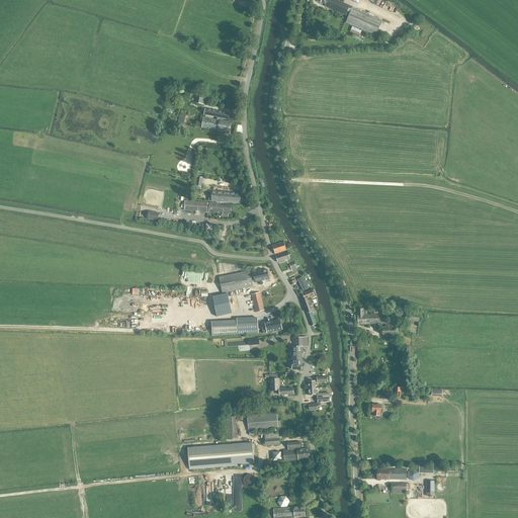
[(346,15),(348,11),(350,12),(346,22),(375,36),(382,21),(353,8),(352,10),(349,8),(350,6),(336,0),(316,0),(316,1),(325,5),(325,6),(346,15)]
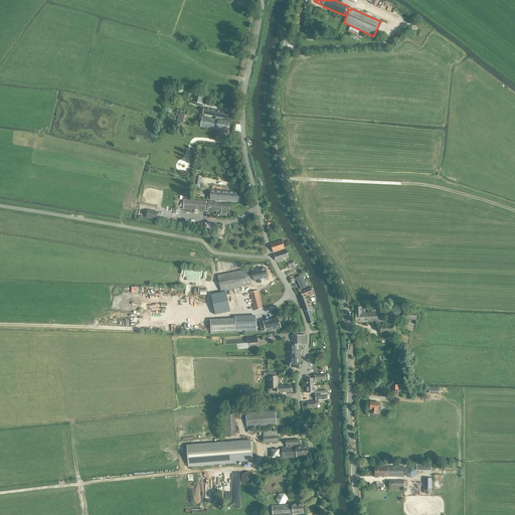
[(203,104),(205,94),(194,92),(192,102),(203,104)]
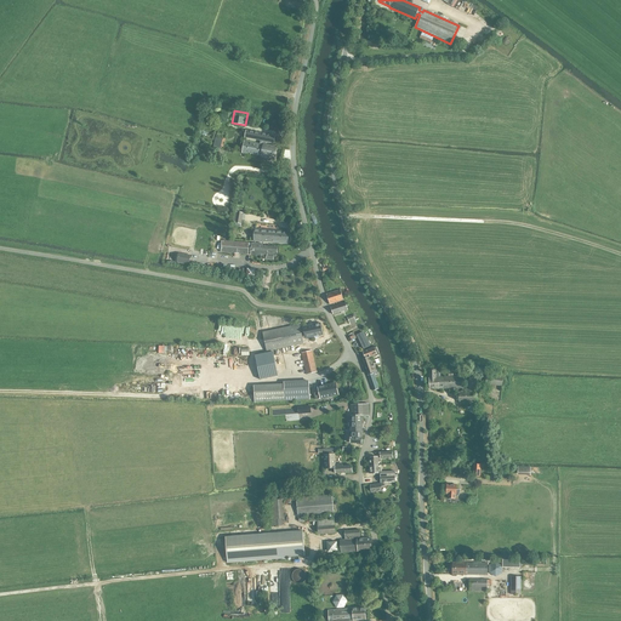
[(243,153),(275,159),(278,148),(266,146),(267,142),(274,143),(275,136),(246,130),(245,137),(261,141),(260,143),(245,141),(243,153)]
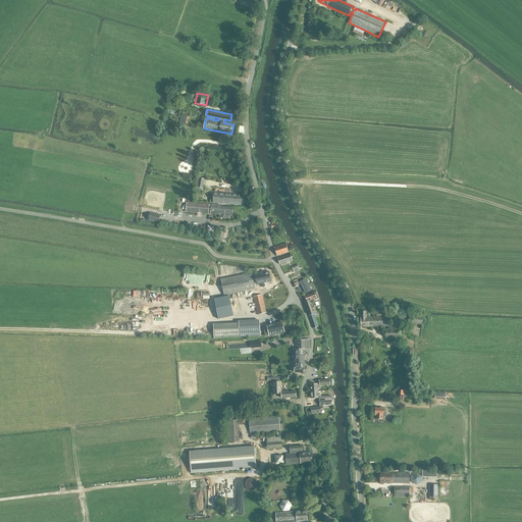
[(185,128),(188,116),(181,115),(178,127),(185,128)]
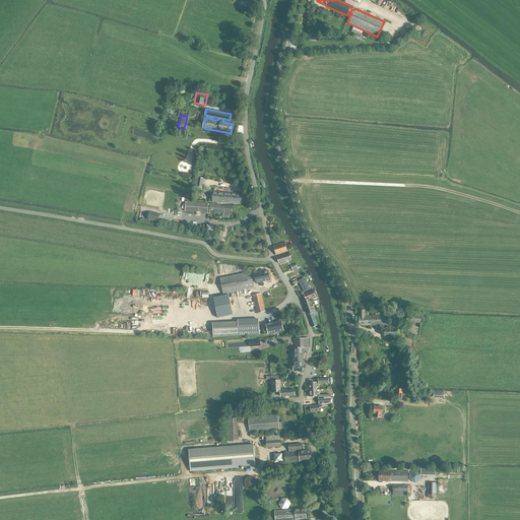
[(242,204),(242,194),(213,192),(212,202),(242,204)]
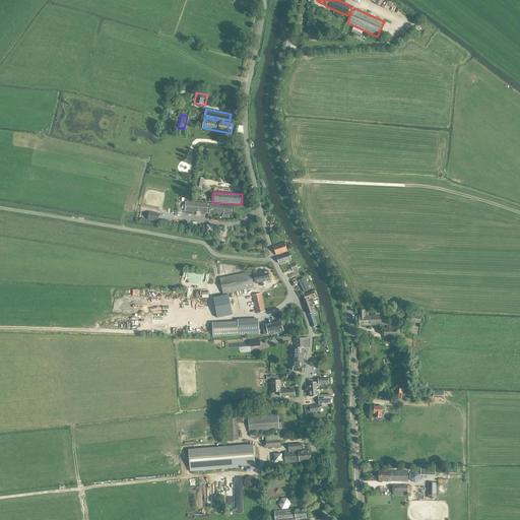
[(223,214),(223,217),(229,217),(230,214),(232,214),(233,207),(211,205),(211,206),(208,205),(208,204),(186,202),(185,211),(207,213),(207,211),(210,211),(210,213),(223,214)]
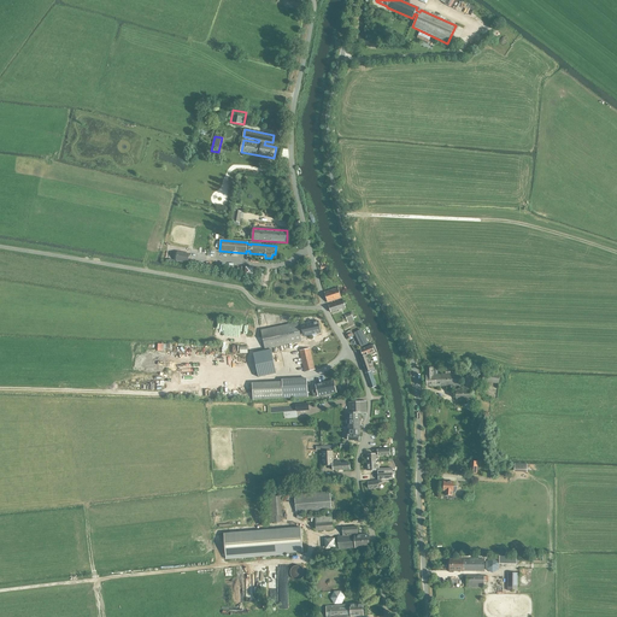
[(188,262),(189,254),(177,252),(176,260),(188,262)]
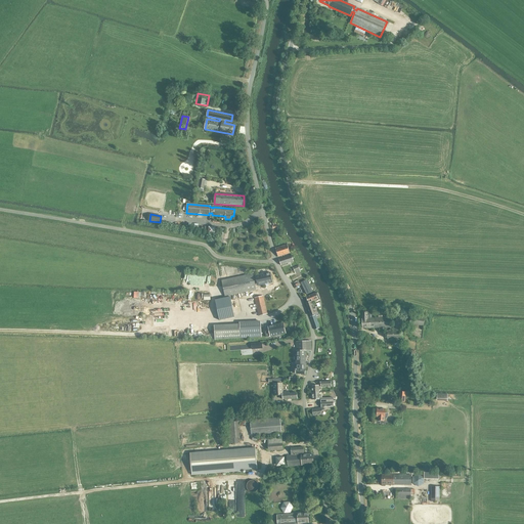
[(287,245),(275,249),(277,257),(290,254),(287,245)]
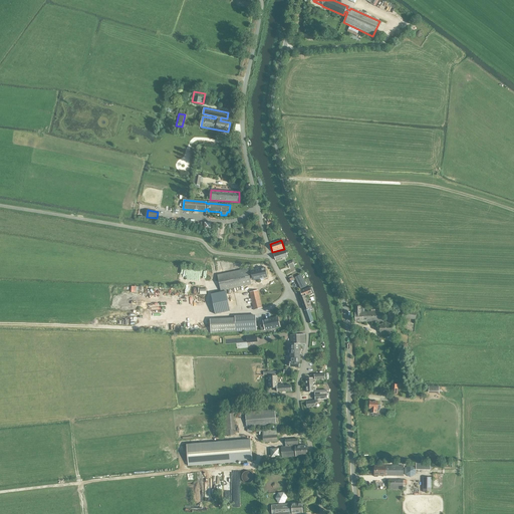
[(275,260),(287,256),(285,251),(273,255),(275,260)]
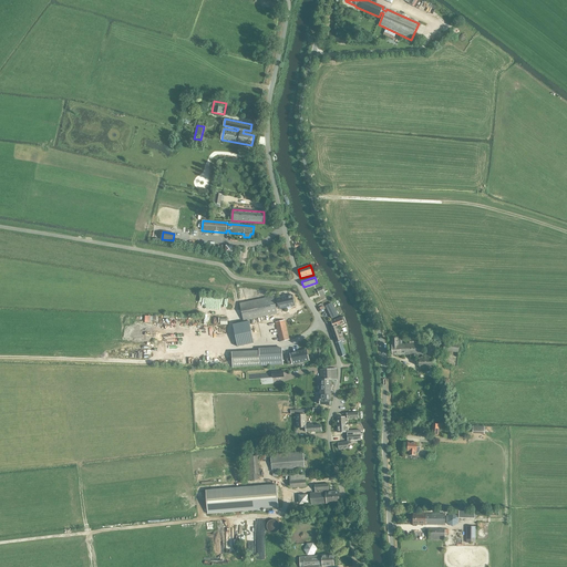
[(292,295),(277,298),(278,307),(281,307),(281,309),(295,306),(292,295)]
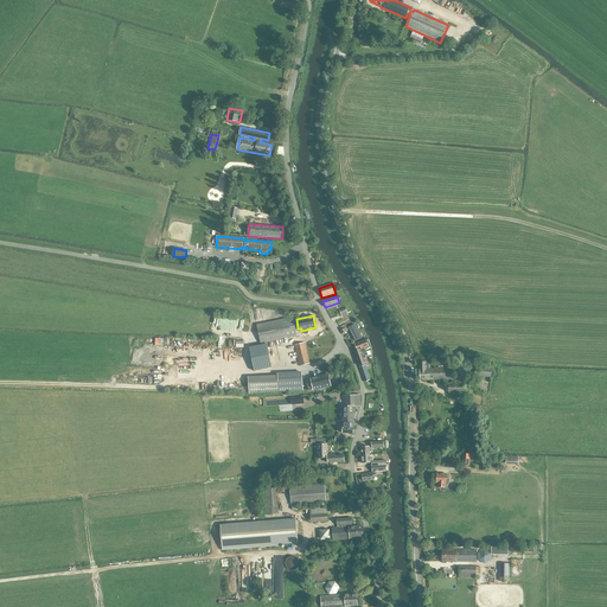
[(261,344),(296,336),(293,318),(256,325),(261,344)]
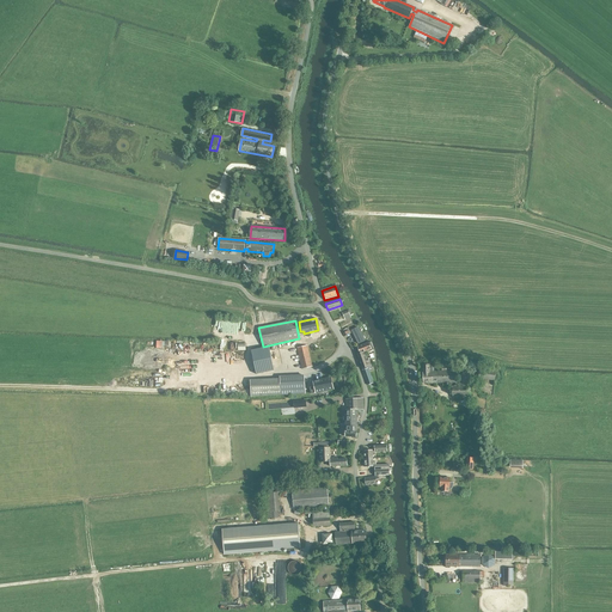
[(369,340),(362,325),(359,326),(366,341),(369,340)]
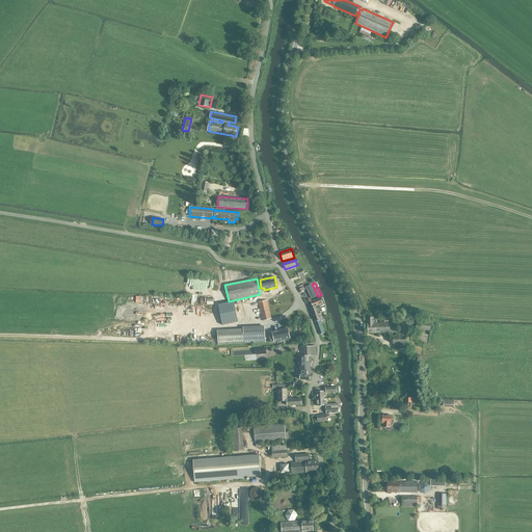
[(311,308),(315,321),(323,318),(322,315),(320,314),(319,315),(316,307),(315,307),(314,304),(316,303),(317,306),(323,303),(321,297),(311,301),(313,308),(311,308)]
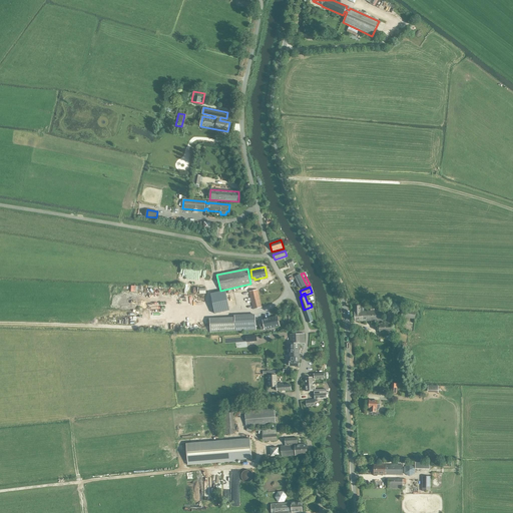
[(253,310),(262,308),(258,290),(249,292),(253,310)]
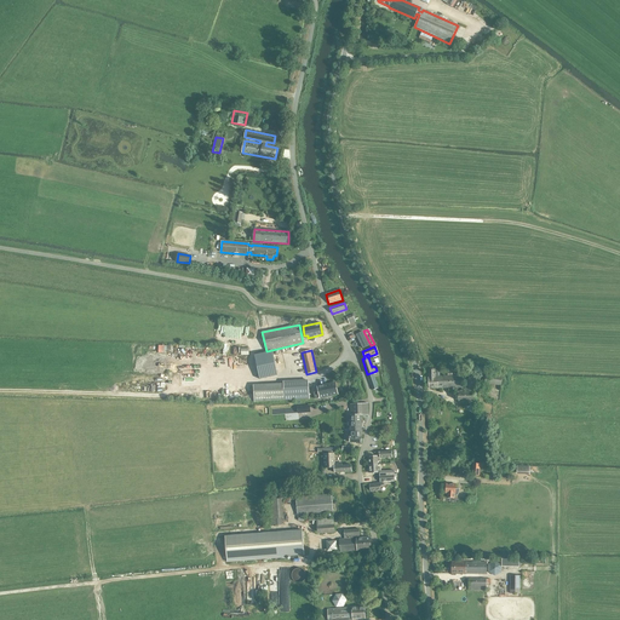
[(259,379),(277,375),(271,351),(254,355),(259,379)]
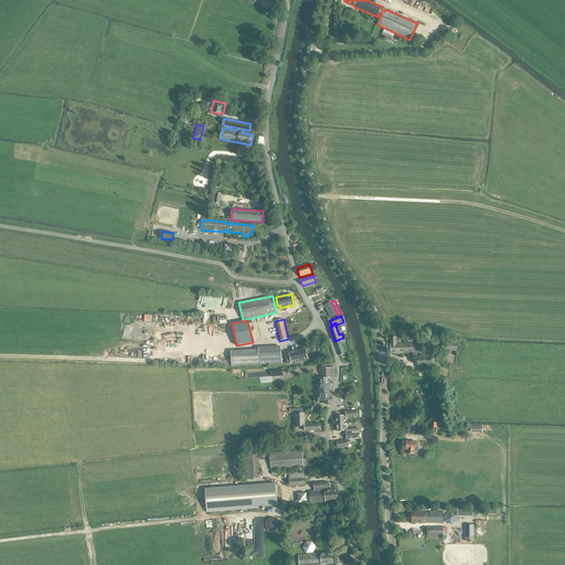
[(417,356),(418,366),(435,366),(435,356),(423,356),(422,342),(412,342),(412,340),(407,340),(407,343),(400,343),(400,342),(401,342),(401,340),(396,340),(396,337),(391,337),(391,343),(390,344),(391,353),(420,353),(420,356),(417,356)]
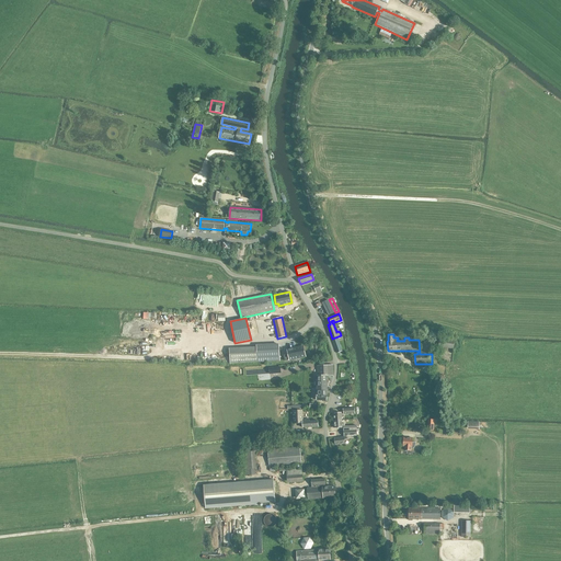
[(332,340),(338,353),(342,352),(338,338),(332,340)]
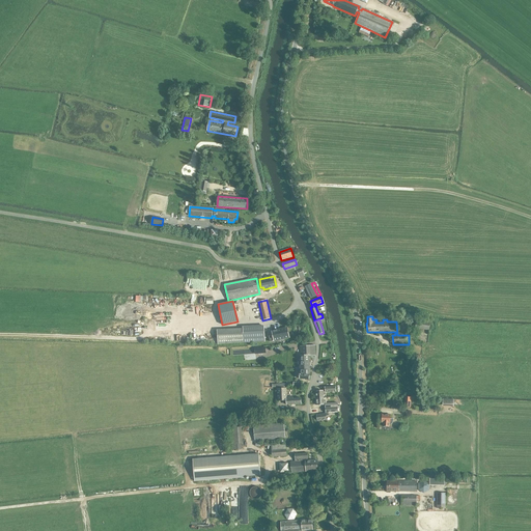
[(429,330),(430,323),(416,320),(415,328),(429,330)]
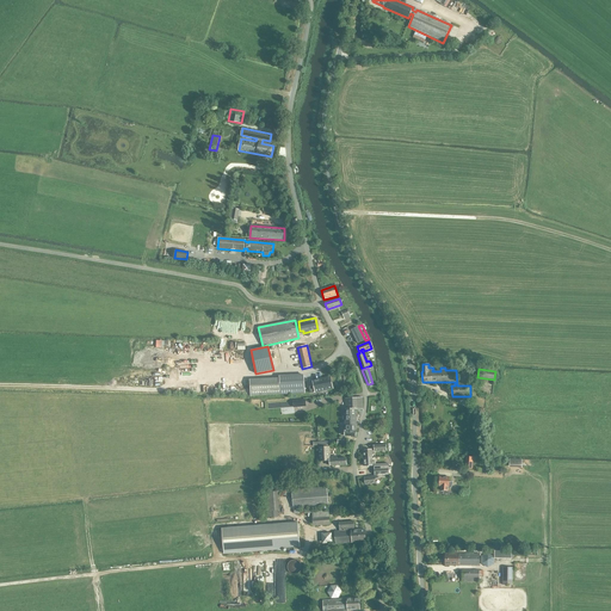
[(458,374),(458,381),(464,384),(470,381),(470,374),(464,371),(458,374)]
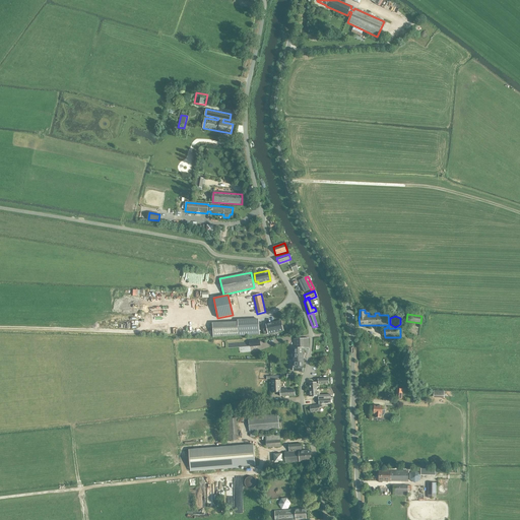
[(238,321),(238,323),(212,324),(213,337),(259,335),(258,320),(238,321)]
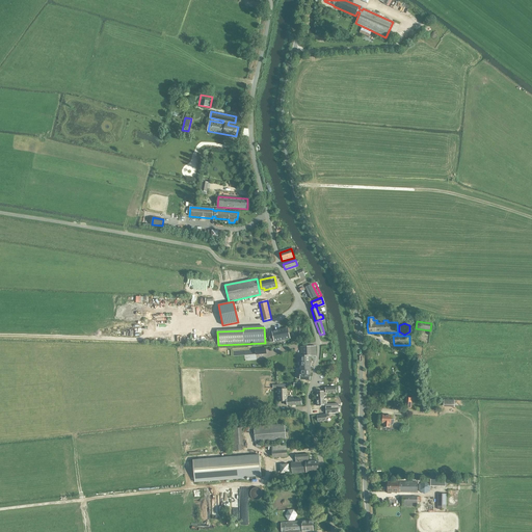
[(272,333),(273,336),(269,337),(270,343),(290,339),(288,328),(272,333)]
